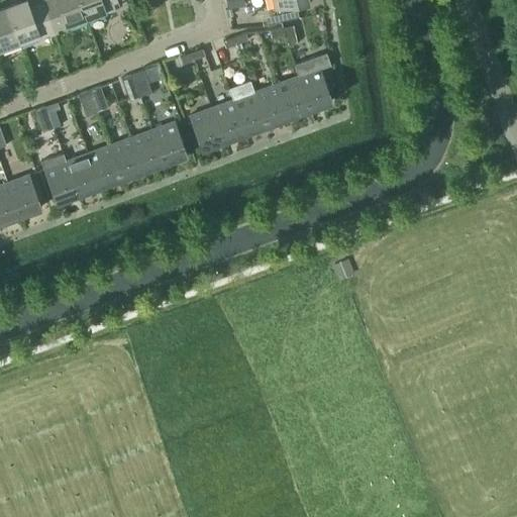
[(26,0),(24,0),(6,7),(20,42),(53,30),(42,2),(29,7),(26,0)]
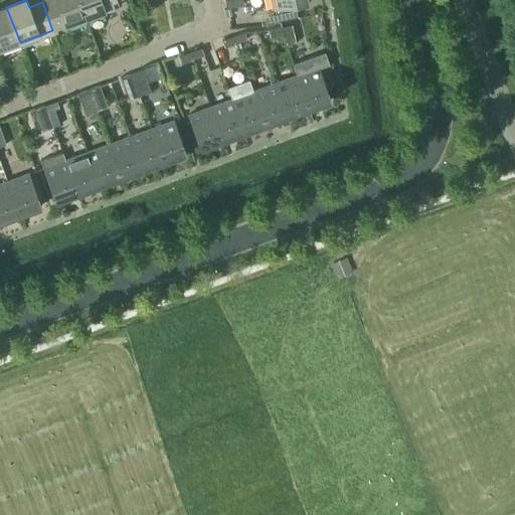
[(86,18),(78,0),(48,0),(42,2),(52,30),(86,18)]
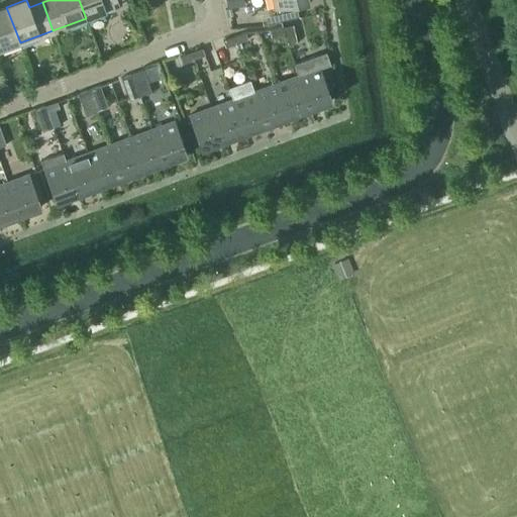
[(79,0),(86,18),(119,6),(117,1),(121,0),(79,0)]
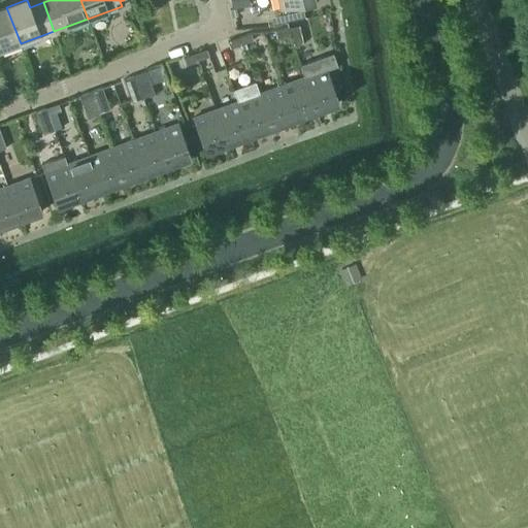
[(229,0),(231,8),(245,5),(243,0),(229,0)]
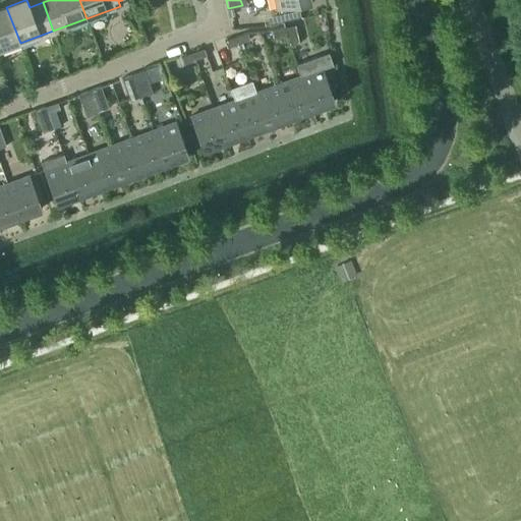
[(275,0),(278,9),(280,21),(299,17),(296,5),(311,2),(311,0),(275,0)]
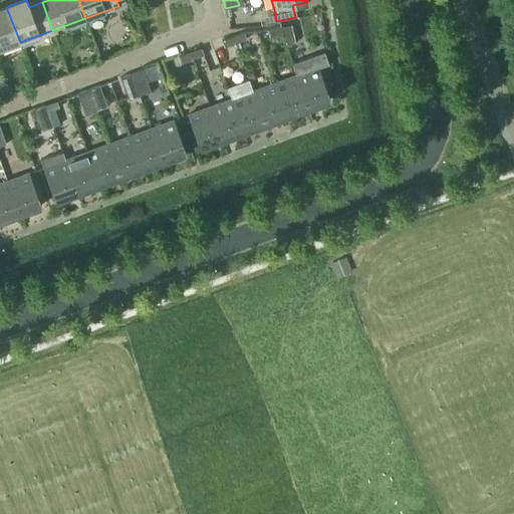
[(0,49),(20,42),(6,7),(0,8),(0,49)]
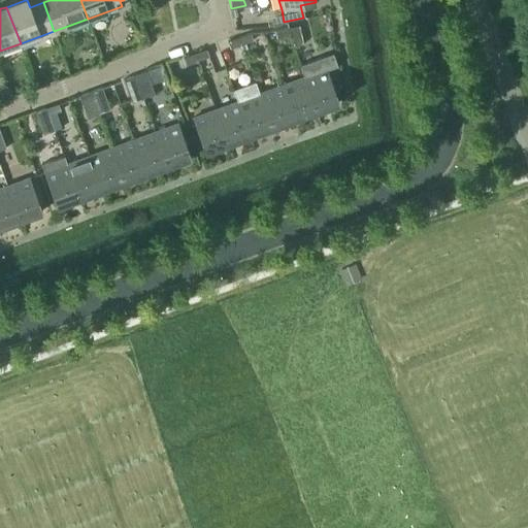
[(298,26),(290,28),(291,35),(293,45),(302,43),(298,26)]
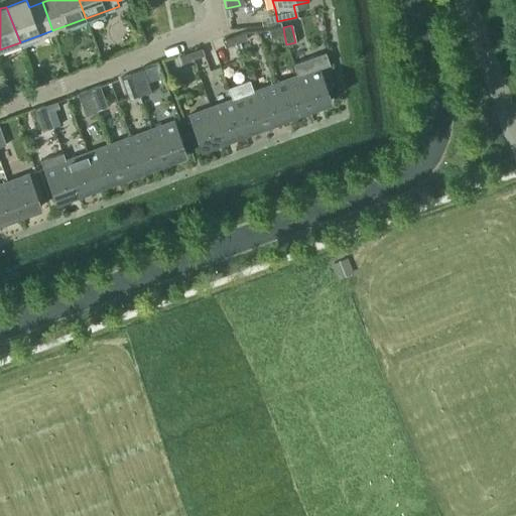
[(270,37),(284,34),(283,27),(269,30),(270,37)]
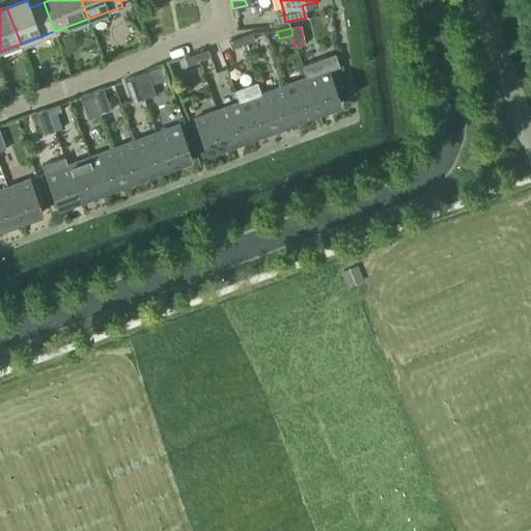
[(253,42),(251,34),(240,38),(243,45),(253,42)]
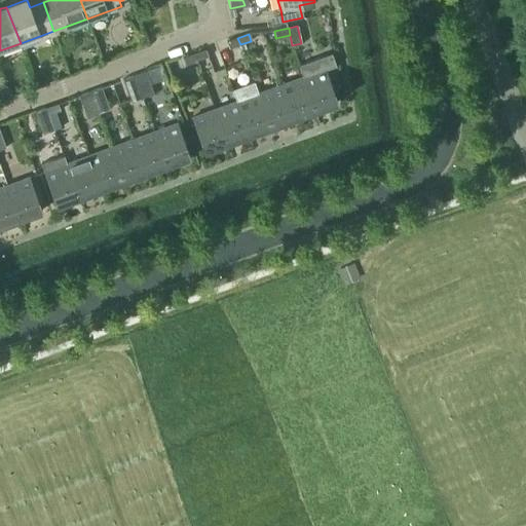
[(240,44),(237,38),(227,41),(229,48),(240,44)]
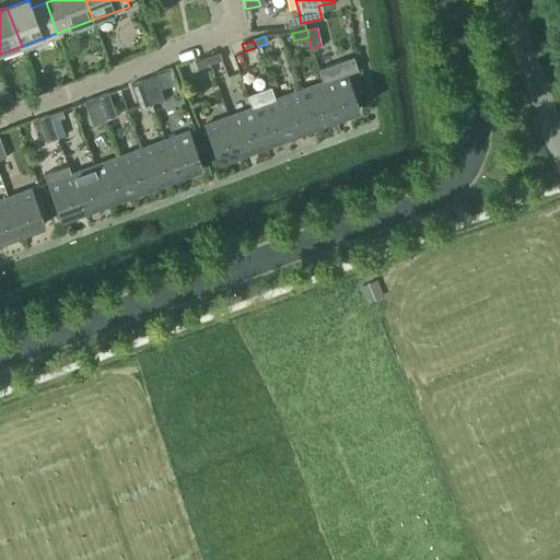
[(221,59),(218,53),(207,56),(209,63),(221,59)]
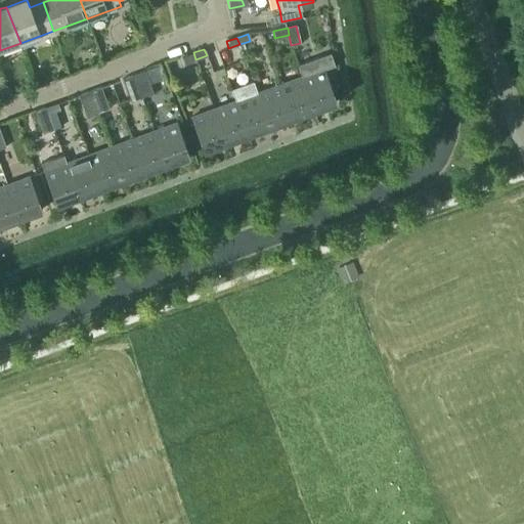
[(195,59),(193,52),(182,56),(184,63),(195,59)]
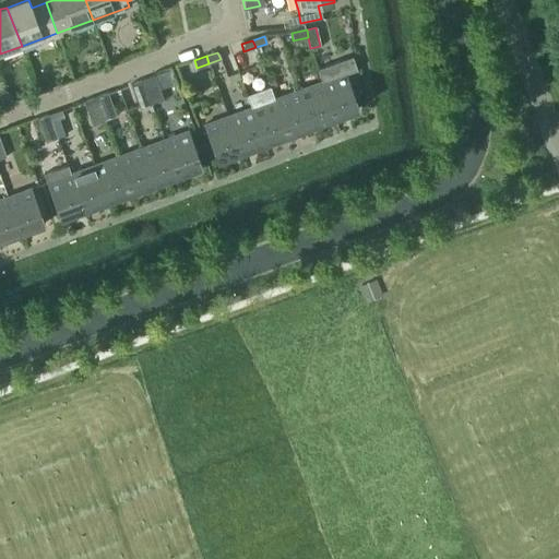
[(346,73),(322,82),(335,117),(359,108),(346,73)]
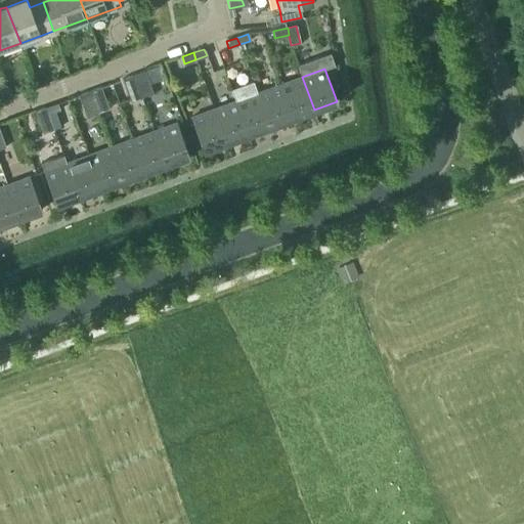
[(153,92),(144,70),(133,75),(142,96),(153,92)]
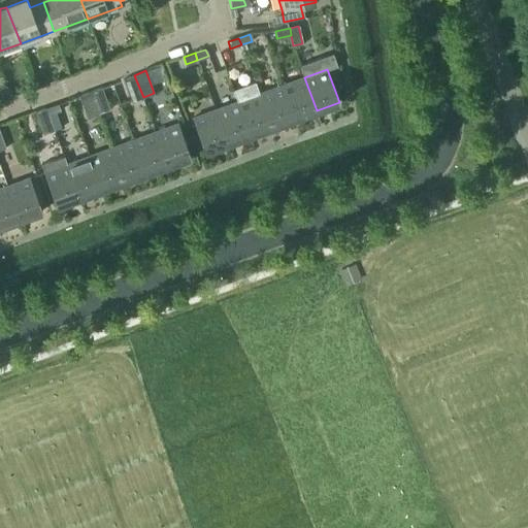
[(132,101),(143,97),(134,75),(124,79),(132,101)]
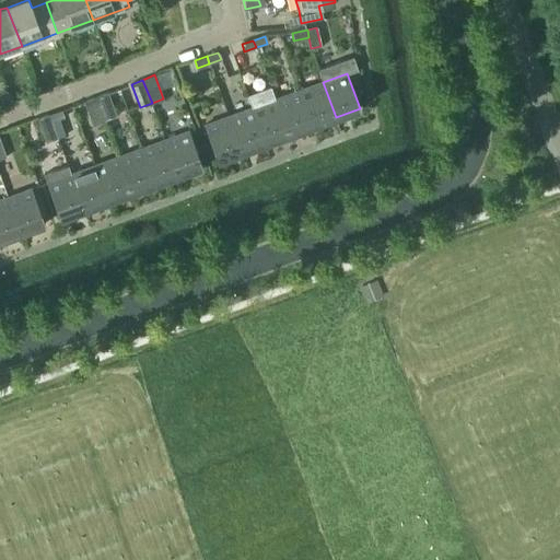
[(312,126),(336,117),(323,82),(299,91),(312,126)]
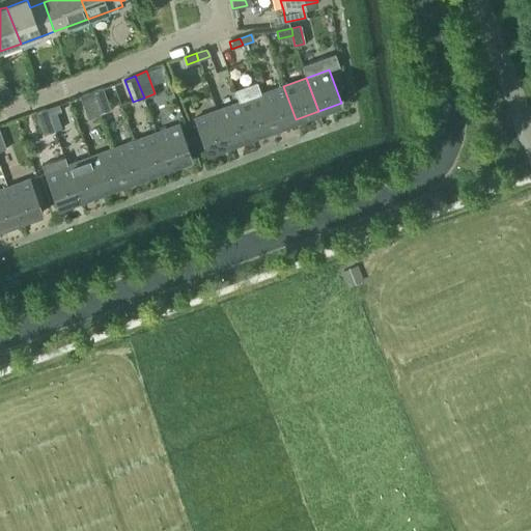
[(234,90),(239,102),(251,136),(274,128),(261,94),(257,82),(234,90)]
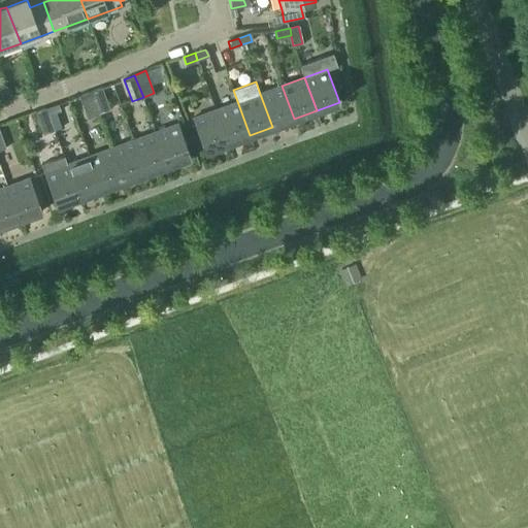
[(0,91),(3,99),(11,96),(7,85),(0,88),(0,91)]
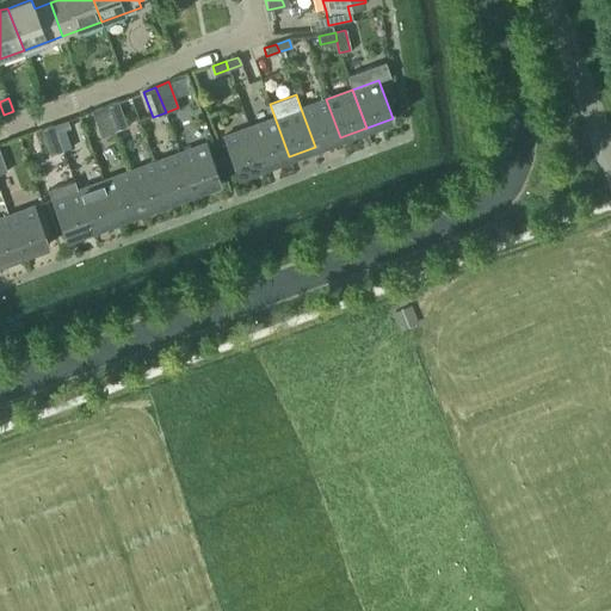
[(315,147),(340,137),(326,99),(301,109),(315,147)]
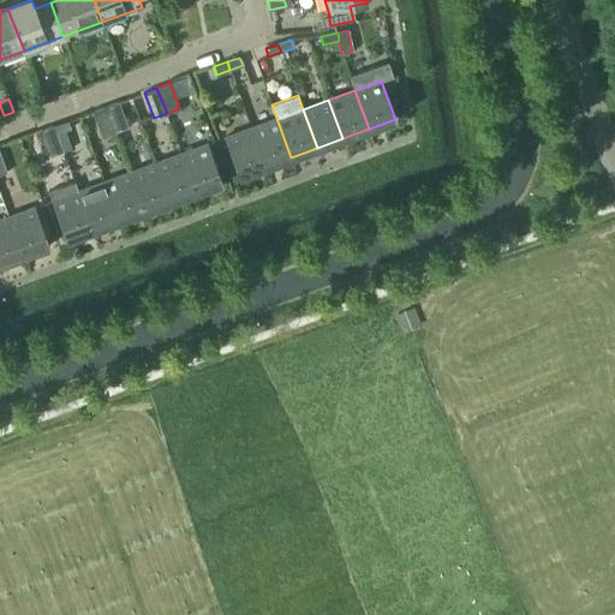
[(105,107),(114,132),(127,127),(118,101),(105,107)]
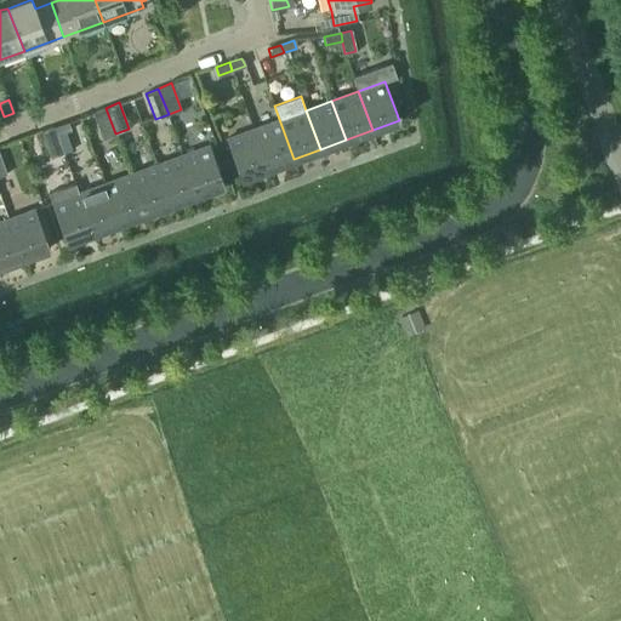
[(102,138),(115,134),(106,108),(92,113),(102,138)]
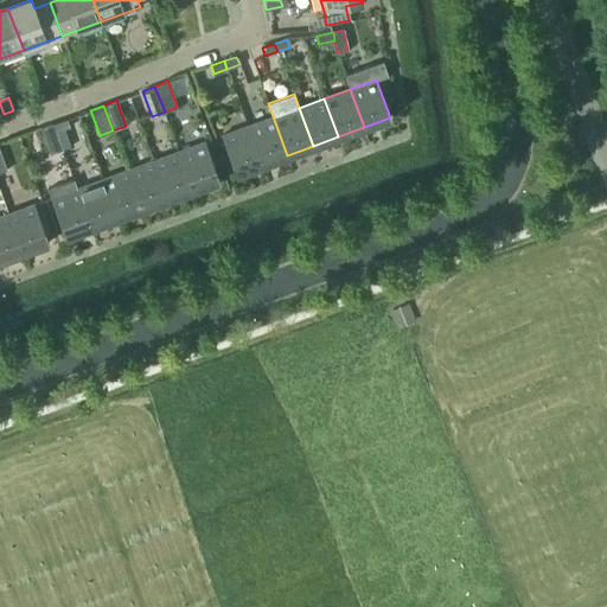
[(78,140),(87,138),(80,114),(70,116),(78,140)]
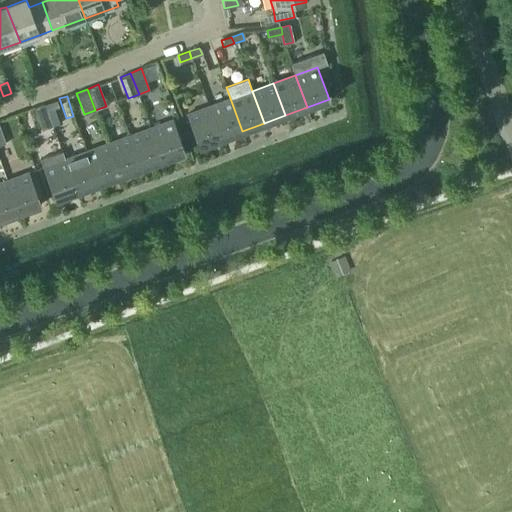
[(221,139),(242,131),(230,98),(209,106),(221,139)]
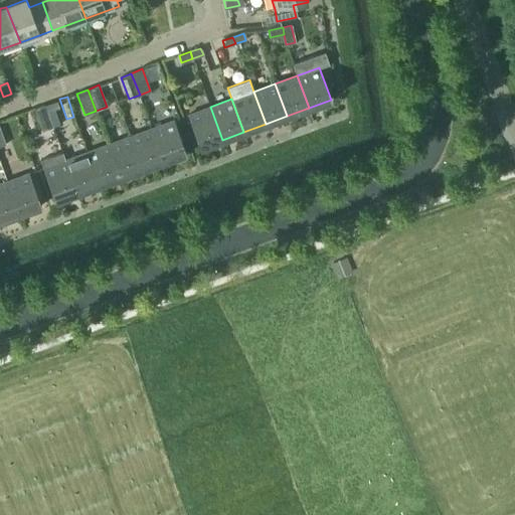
[(45,105),(53,127),(59,124),(54,109),(57,108),(55,101),(45,105)]
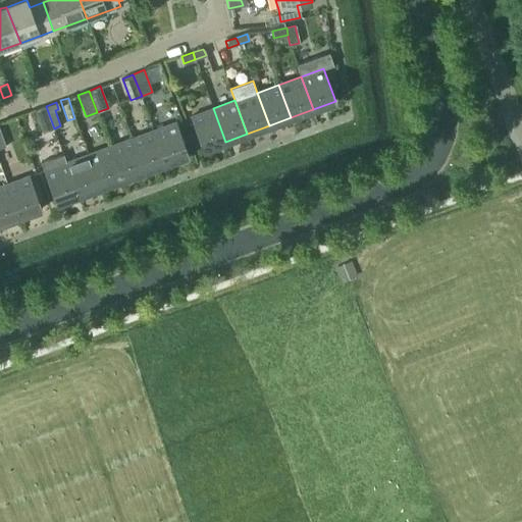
[(54,128),(46,106),(34,110),(42,133),(54,128)]
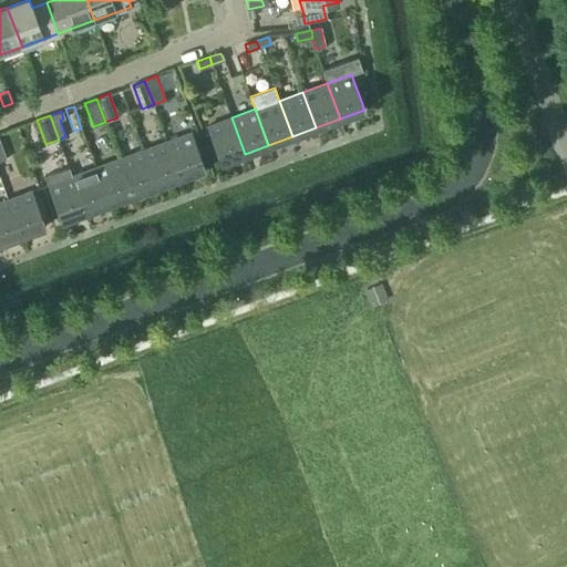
[(220,163),(245,154),(232,117),(207,126),(220,163)]
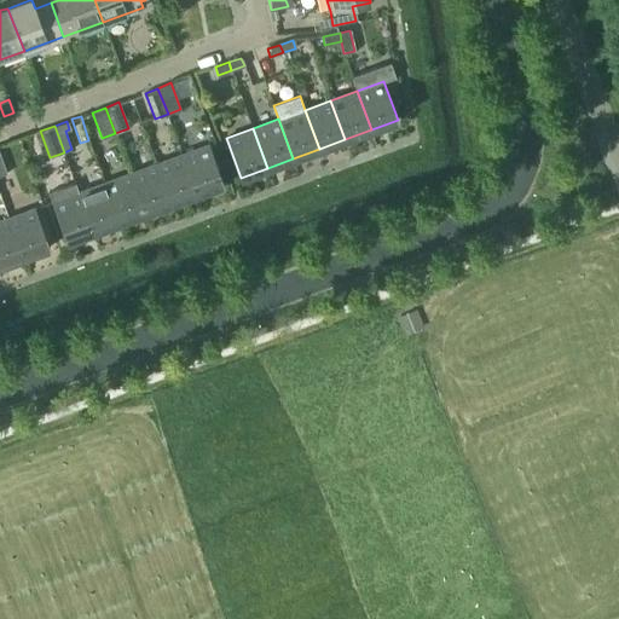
[(209,145),(183,155),(197,194),(224,184),(209,145)]
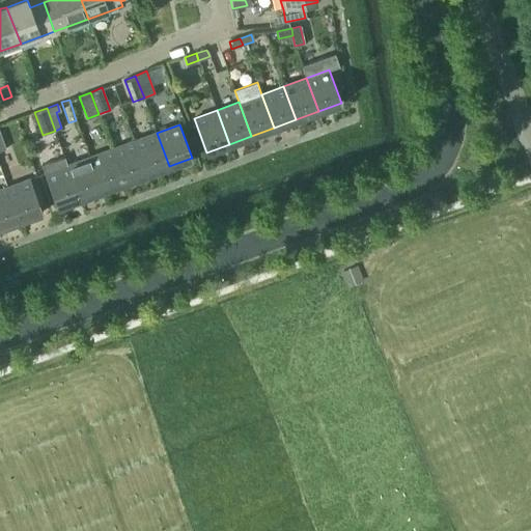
[(146,174),(169,166),(157,133),(134,140),(146,174)]
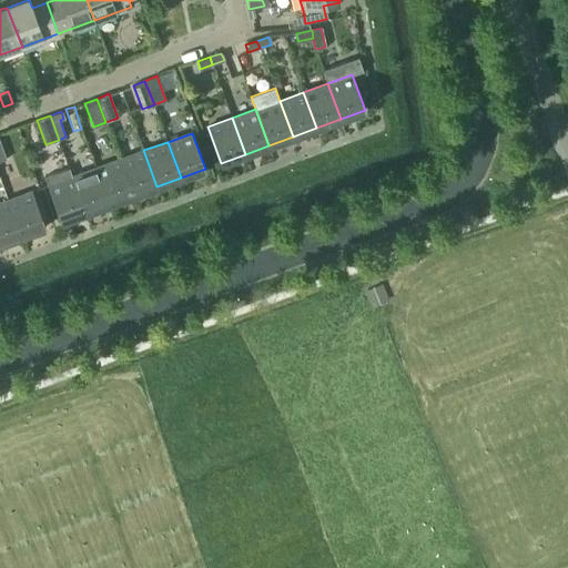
[(143,150),(120,159),(133,195),(156,186),(143,150)]
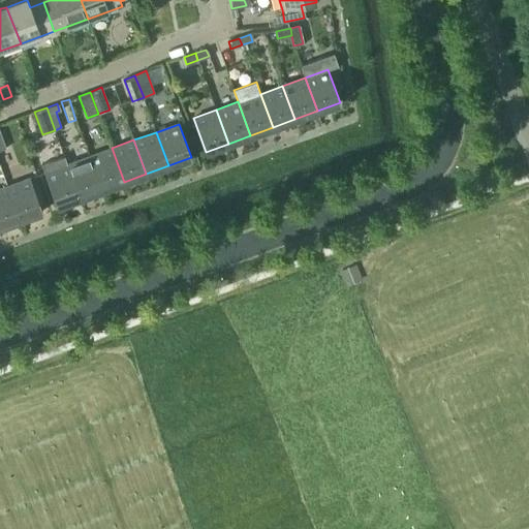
[(101,190),(124,182),(112,148),(89,156),(101,190)]
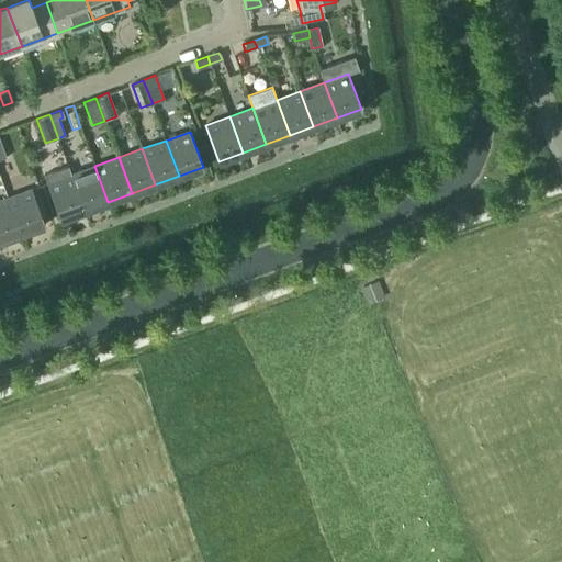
[(60,220),(85,211),(71,175),(69,176),(66,165),(43,173),(60,220)]
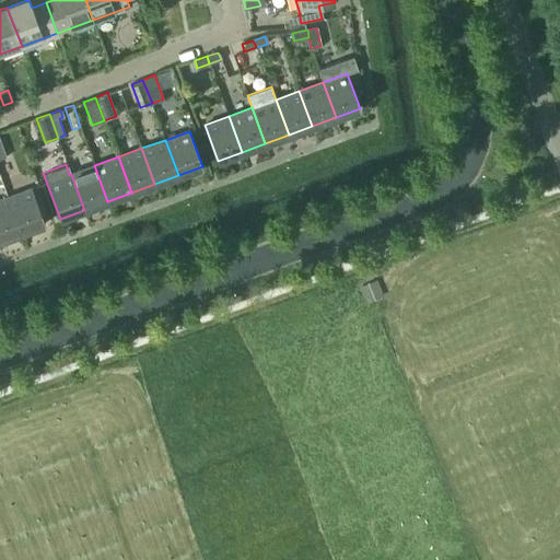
[(94,165),(71,174),(84,210),(107,201),(94,165)]
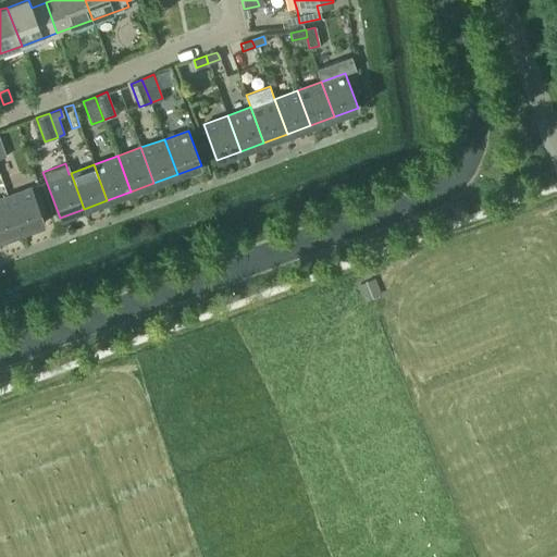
[(32,187),(8,196),(21,232),(45,223),(32,187)]
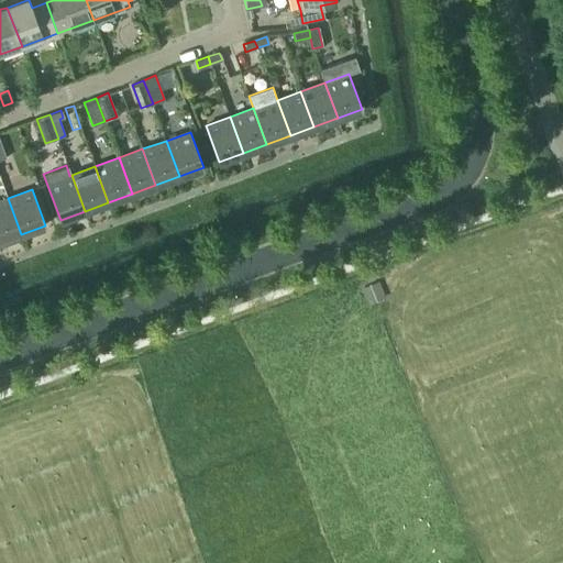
[(0,241),(21,234),(8,198),(0,200),(0,241)]
